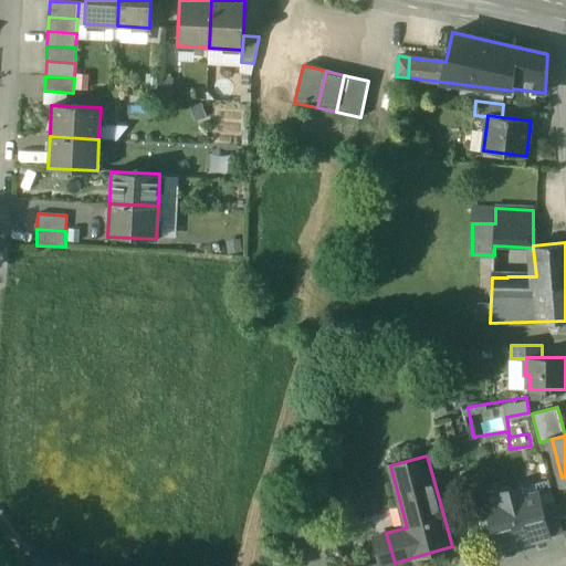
[(547,481),(519,489),(521,498),(537,493),(541,506),(553,502),(547,481)]
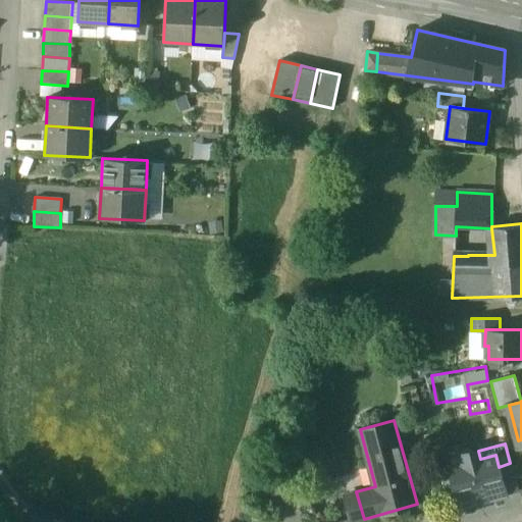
[(496,455),(480,459),(478,451),(462,455),(464,463),(450,467),(459,502),(459,503),(488,494),(489,499),(506,494),(499,467),(496,455)]
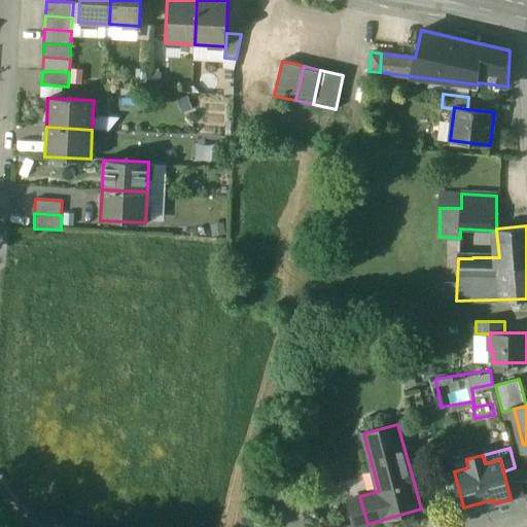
[(466,459),(442,466),(453,510),(463,506),(454,471),(468,467),(466,459)]
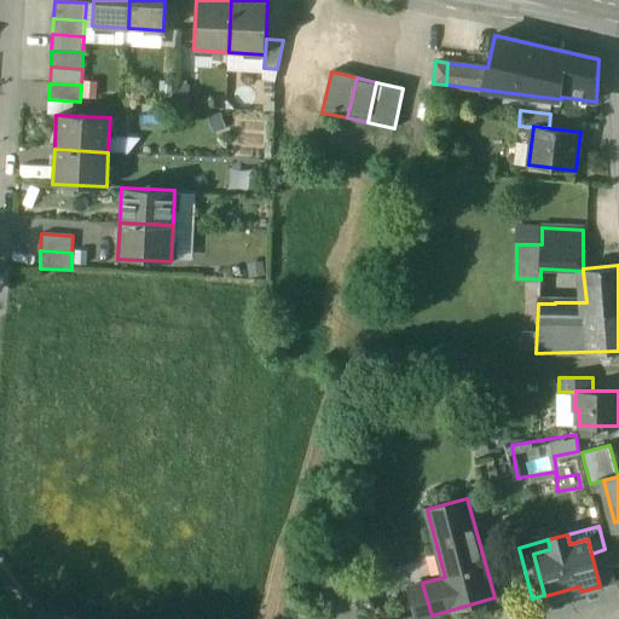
[(605,549),(591,554),(599,584),(614,580),(606,549),(605,549)]
